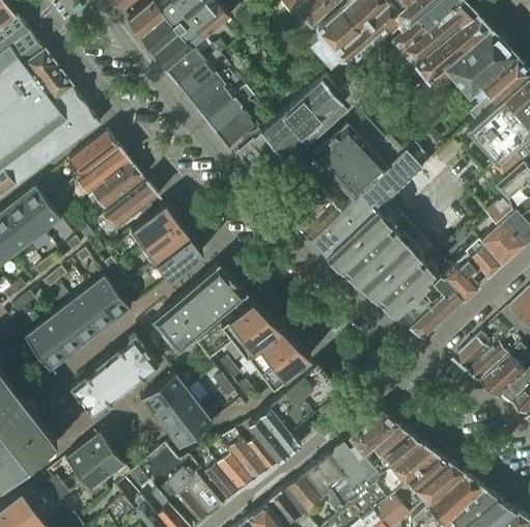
[(5,0),(1,0),(0,1),(0,28),(17,15),(7,3),(8,3),(5,0)]
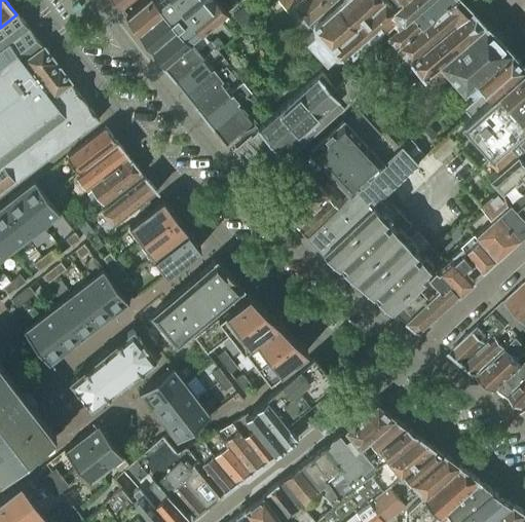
[(111,0),(120,10),(134,0),(111,0)]
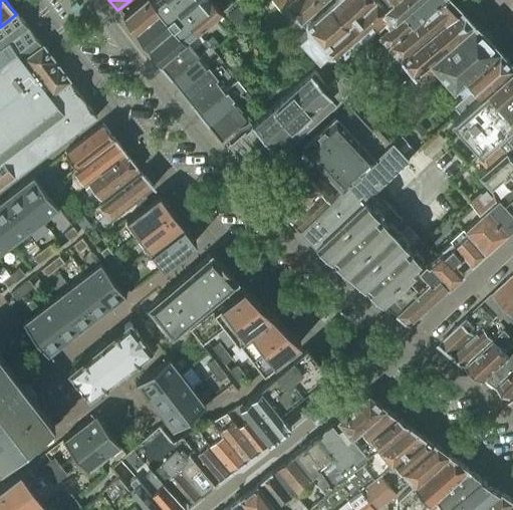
[(144,0),(123,17),(162,66),(188,43),(188,44),(223,15),(221,13),(228,7),(222,0),(210,0),(210,1),(209,0),(144,0)]
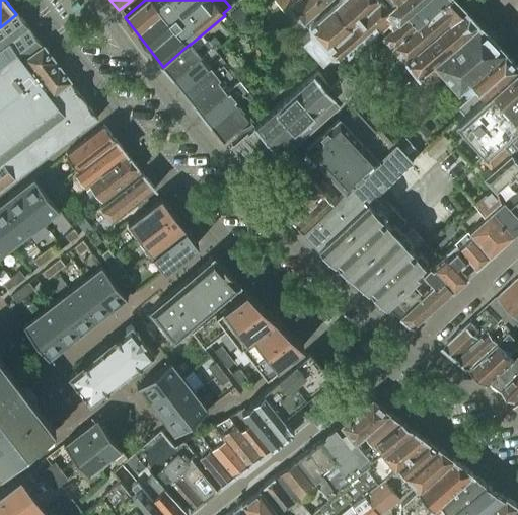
[(275,0),(273,2),(284,14),(288,10),(303,27),(303,26),(306,29),(343,0),(292,0),(291,1),(290,0),(275,0)]
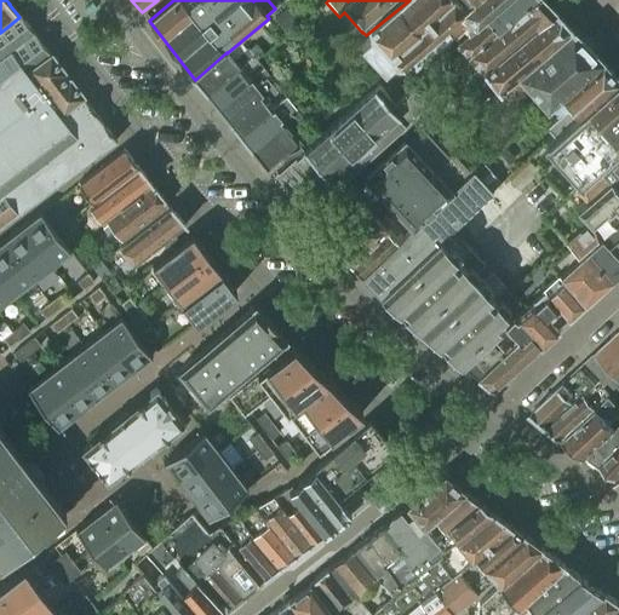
[(463,32),(468,36),(509,0),(410,0),(366,35),(368,38),(368,41),(360,50),(384,76),(388,73),(389,74),(391,76),(395,78),(396,78),(400,78),(402,76),(403,75),(406,74),(411,79),(463,32)]
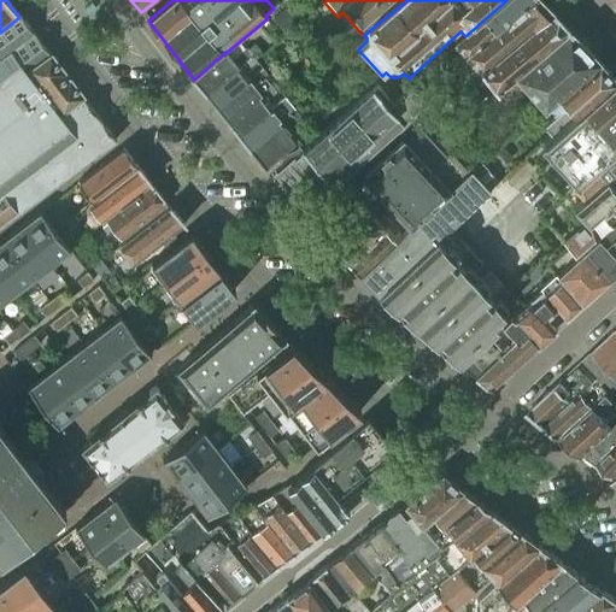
[(456,43),(467,57),(533,0),(506,0),(465,36),(456,43)]
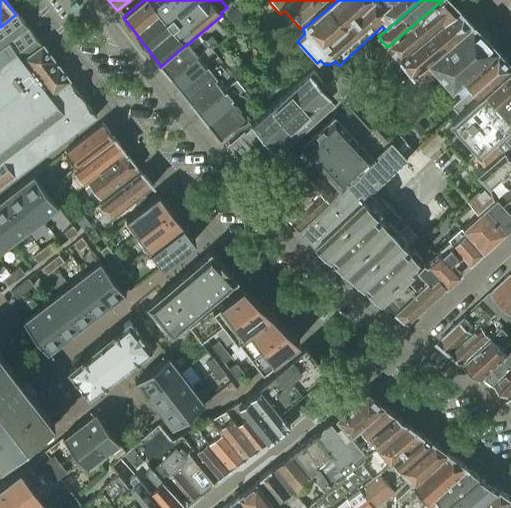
[(392,69),(400,62),(458,13),(458,12),(446,0),(442,0),(387,47),(379,53),(392,69)]
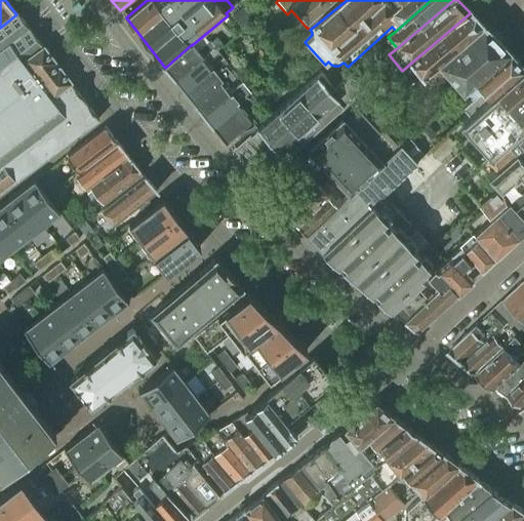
[(410,64),(425,80),(484,29),(470,13),(410,64)]
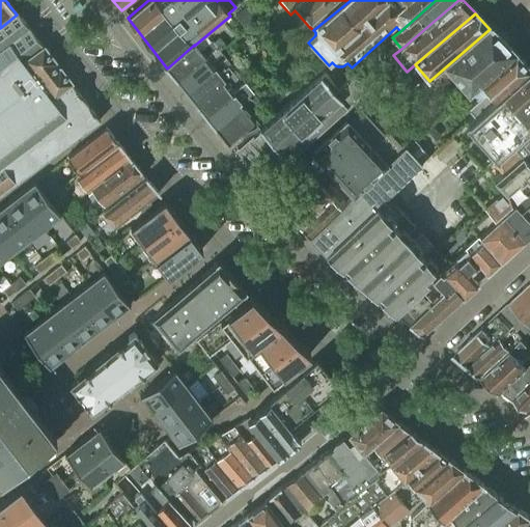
[(0,199),(19,186),(102,123),(73,87),(74,87),(60,71),(60,72),(56,66),(57,66),(45,50),(35,38),(29,30),(23,22),(17,15),(0,28),(0,199)]
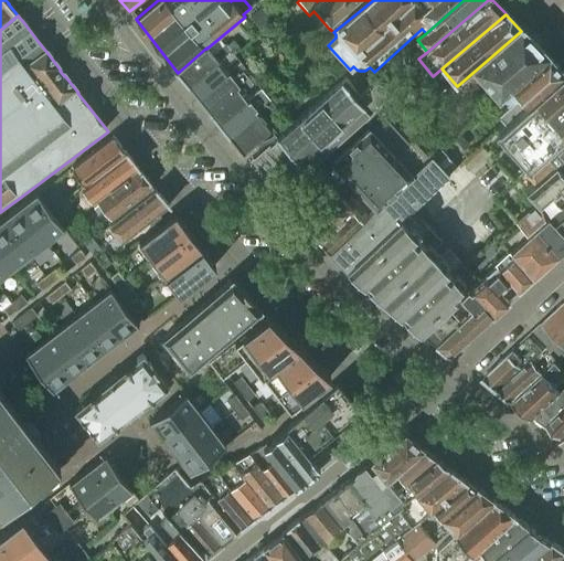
[(500,102),(503,98),(549,60),(539,51),(521,31),(457,86),(466,96),(483,83),(500,102)]
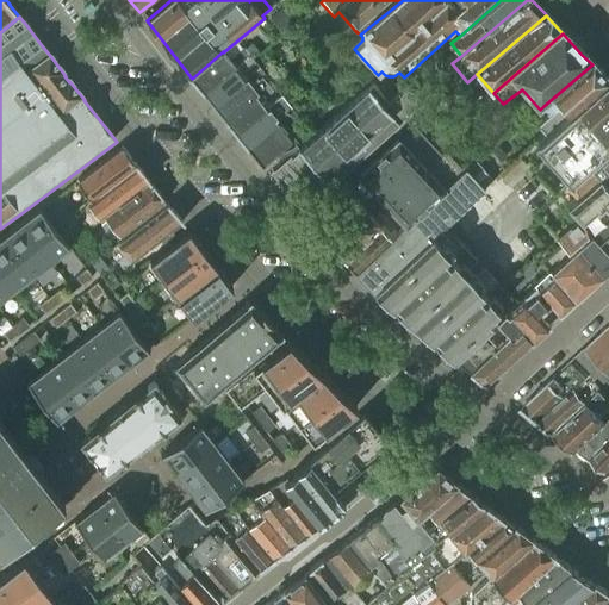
[(223,52),(223,51),(192,79),(191,79),(205,97),(237,69),(249,58),(243,51),(231,62),(223,52)]
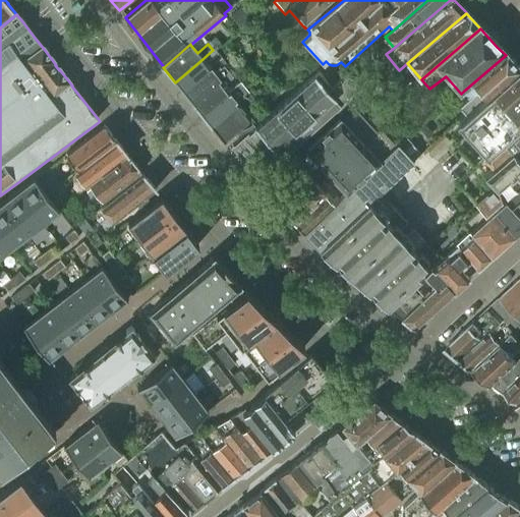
[(213,50),(203,59),(175,82),(184,95),(212,70),(207,64),(218,55),(213,50)]
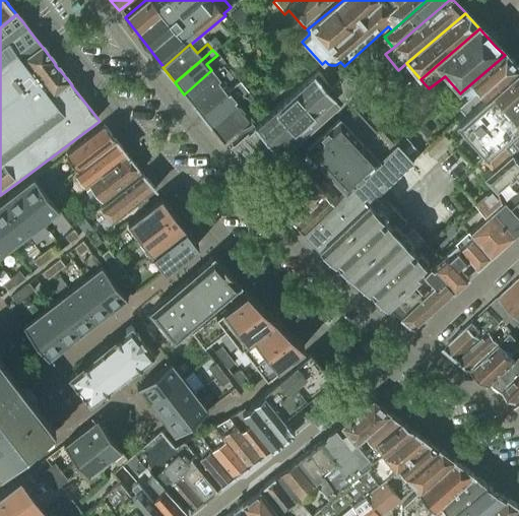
[(458,123),(459,124),(518,71),(518,69),(505,54),(505,55),(463,90),(471,100),(464,105),(468,110),(463,114),(465,117),(458,123)]
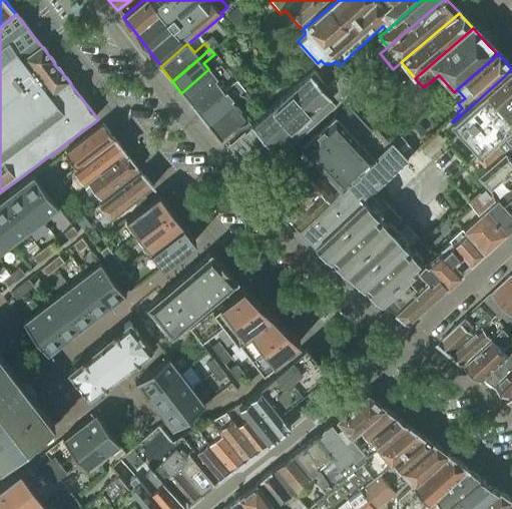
[(208,69),(181,93),(190,104),(216,81),(227,71),(223,65),(212,75),(208,69)]
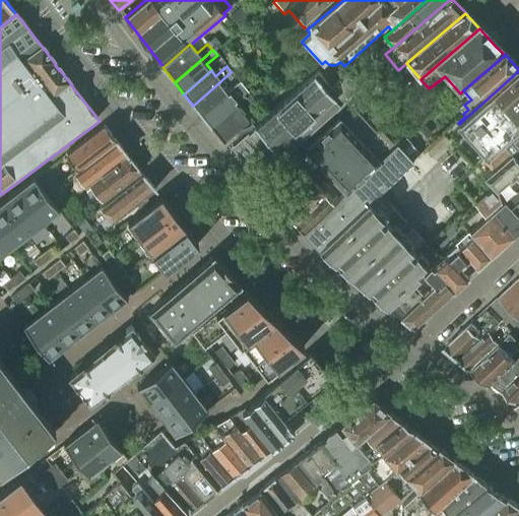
[(359,86),(346,73),(331,86),(317,71),(256,126),(233,147),(252,169),(248,173),(255,180),(345,99),(359,86)]
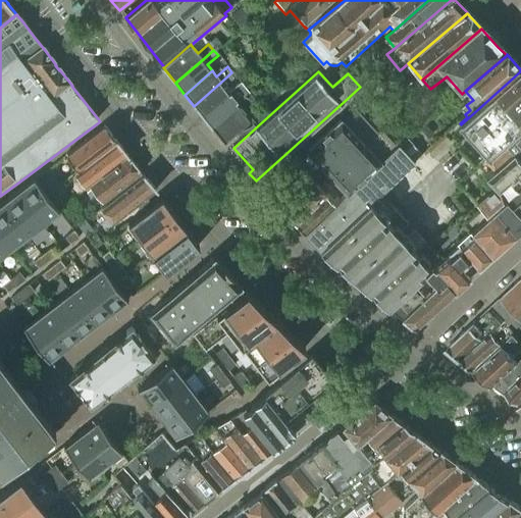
[(461,124),(490,156),(520,127),(520,71),(461,124)]
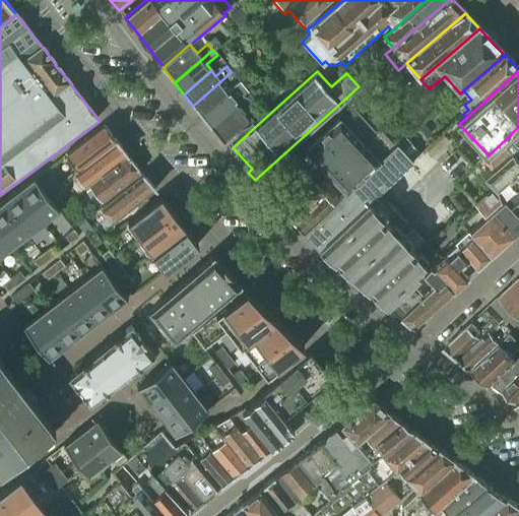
[(219,82),(193,106),(202,117),(230,93),(224,88),(236,78),(231,72),(219,82)]
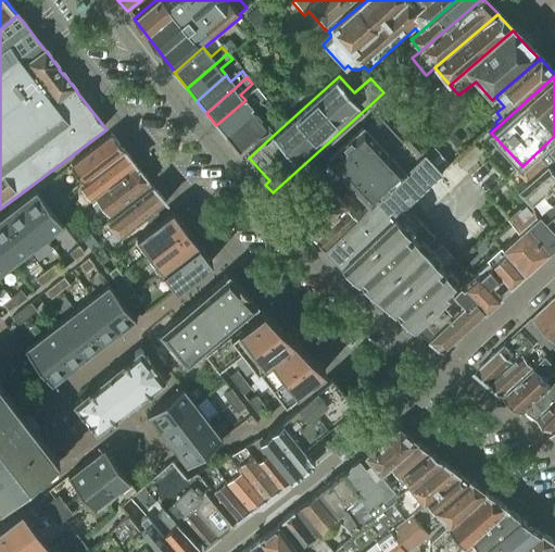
[(450,85),(433,99),(442,110),(458,95),(450,85)]
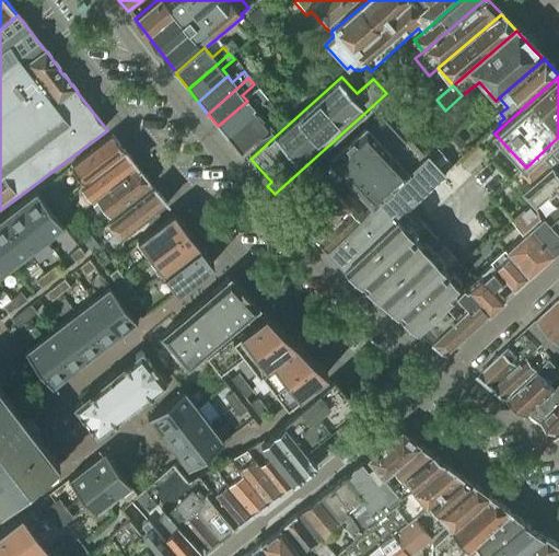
[(258,91),(247,101),(218,126),(228,139),(257,113),(269,103),(258,91)]
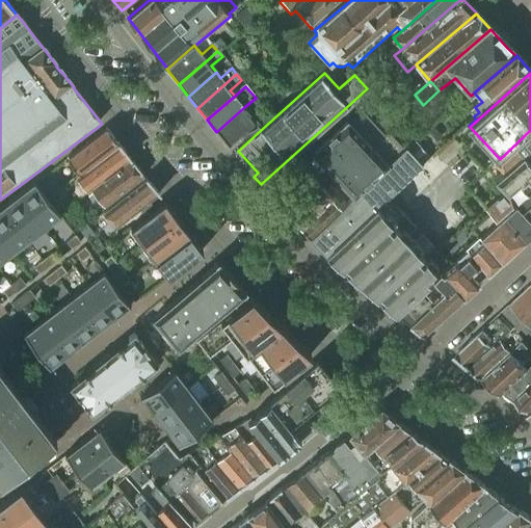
[(260,103),(256,98),(244,107),(216,132),(229,148),(256,123),(248,113),(260,103)]
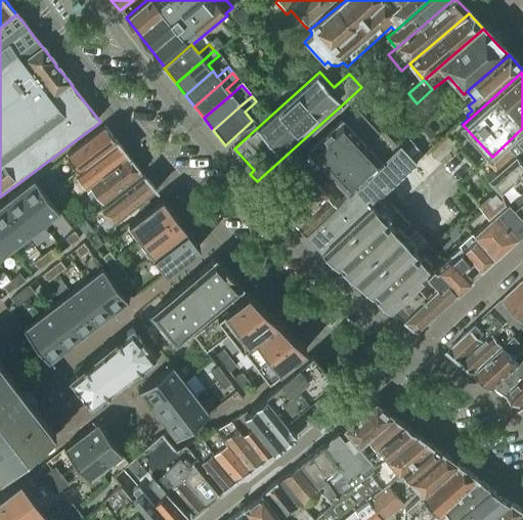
[(308,148),(350,197),(386,162),(398,150),(401,147),(383,129),(380,132),(356,106),(345,117),(308,148)]
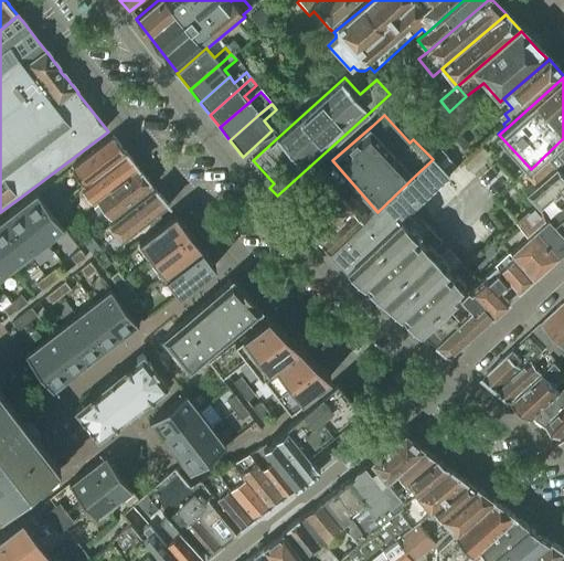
[(524,173),(535,186),(563,159),(563,138),(531,169),(525,173),(525,172),(524,173)]
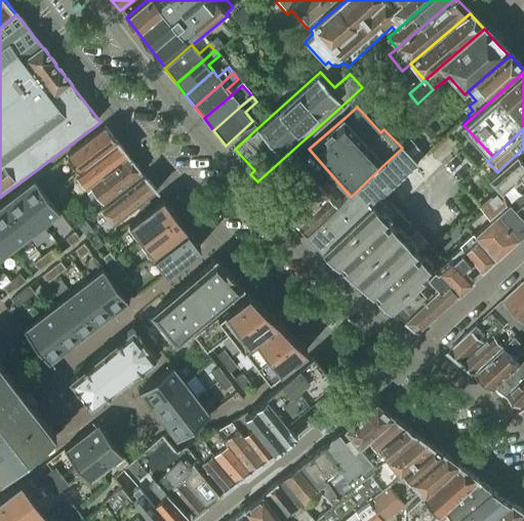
[(103,131),(66,159),(78,174),(115,146),(117,145),(106,129),(103,131)]
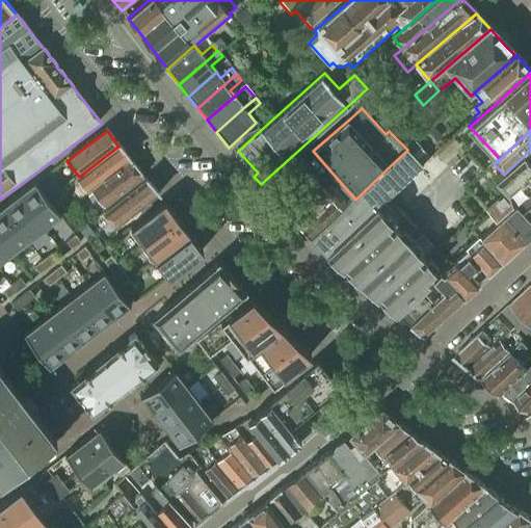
[(444,148),(454,159),(463,151),(453,139),(444,148)]
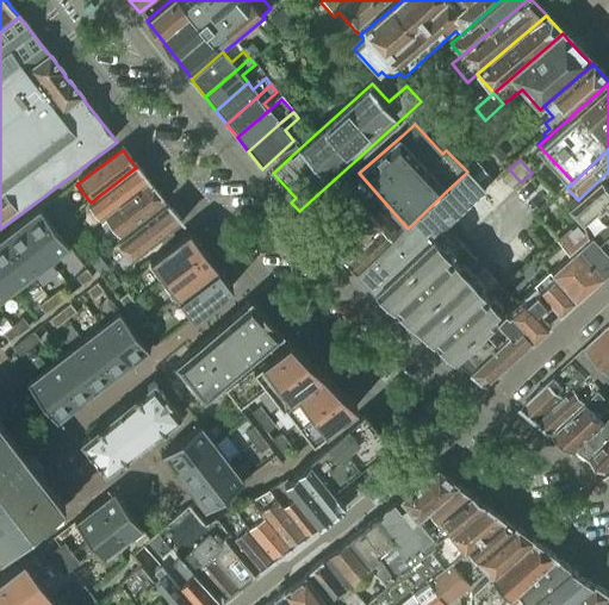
[(467,172),(464,175),(482,194),(485,192),(492,184),(474,164),(467,172)]
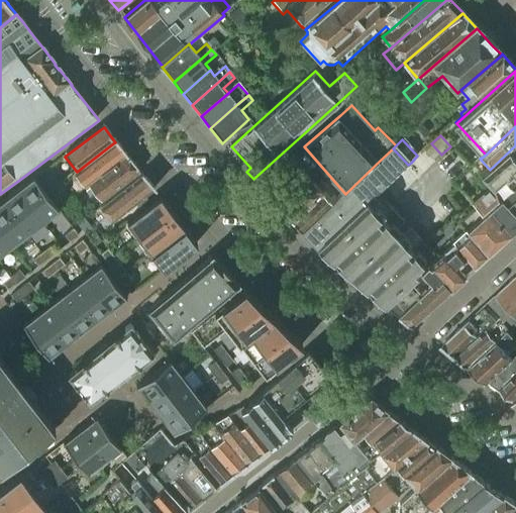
[(85,189),(88,186),(106,173),(113,167),(125,158),(127,157),(115,142),(113,143),(77,172),(74,174),(85,189)]
